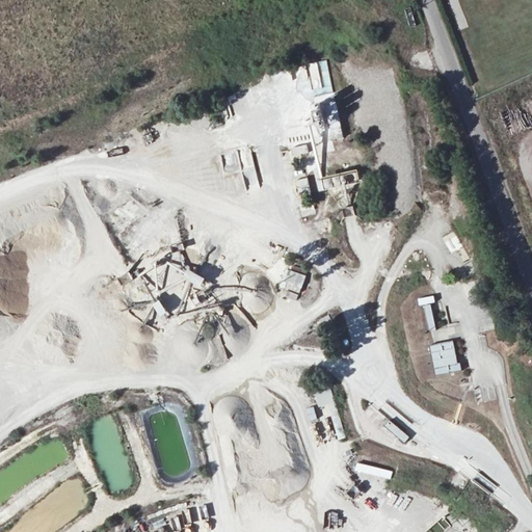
[(335,102),(323,105),(331,139),(343,137),(335,102)]
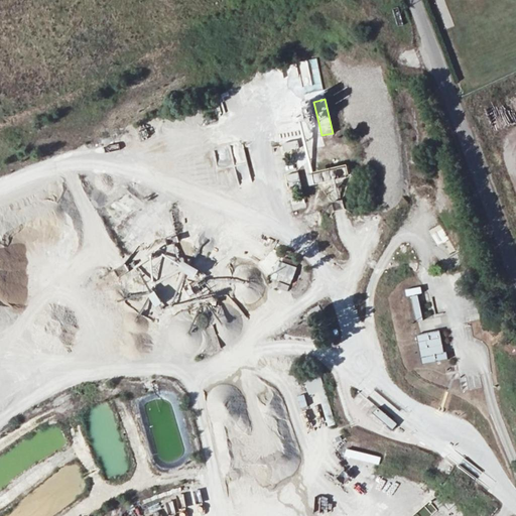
[(302,109),(291,111),(294,124),(305,122),(302,109)]
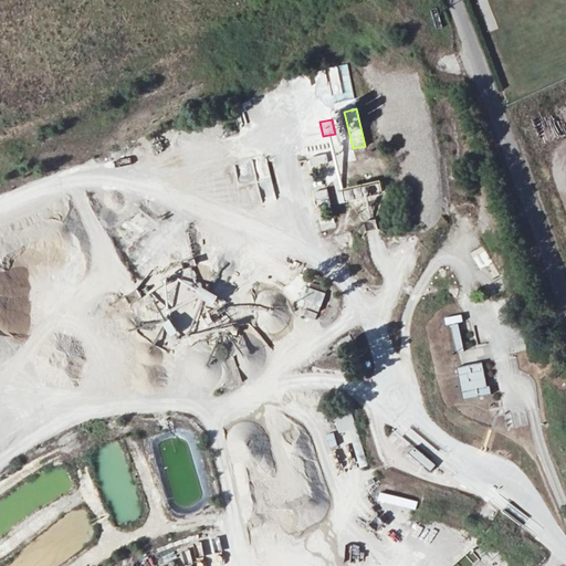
[(323,155),(308,158),(311,167),(325,164),(323,155)]
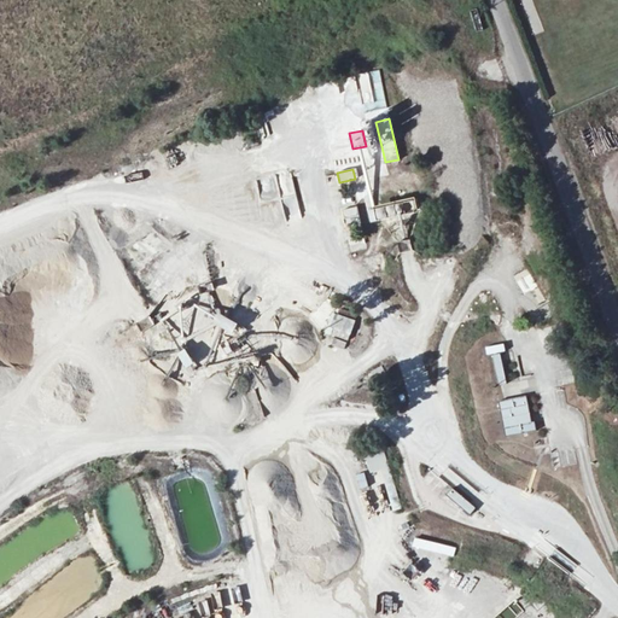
[(262,178),(266,199),(295,194),(292,173),(262,178)]
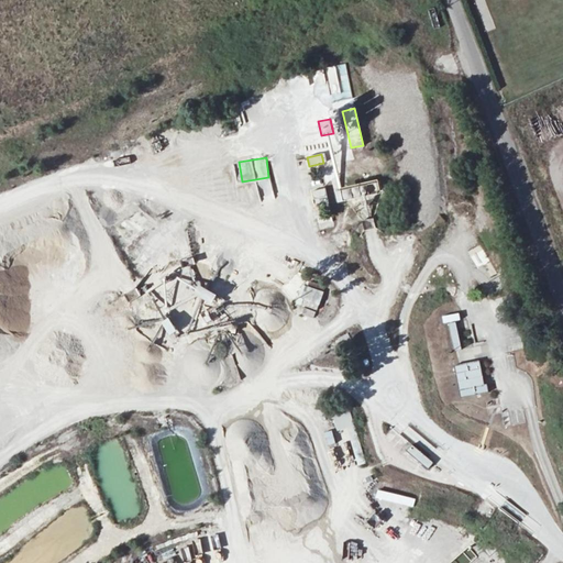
[(376,183),(340,189),(342,201),(378,194),(376,183)]
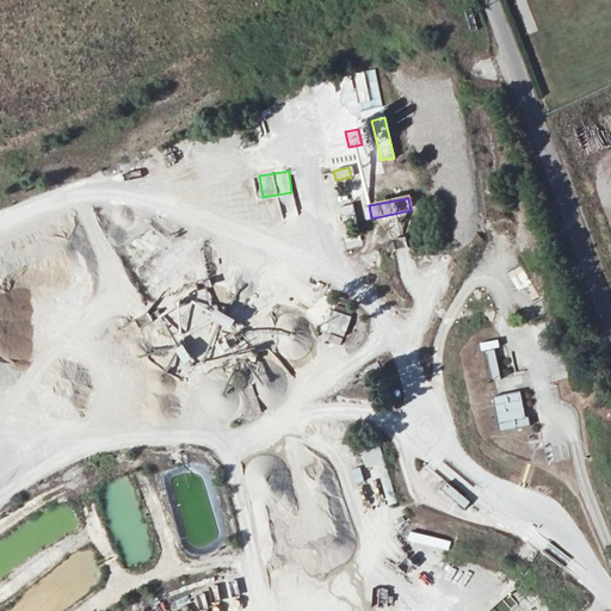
[(352,207),(339,210),(341,220),(355,216),(352,207)]
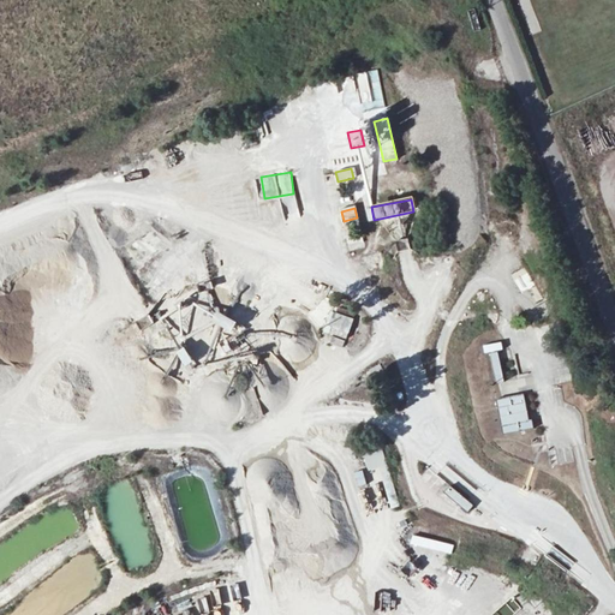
[(150,231),(132,248),(145,261),(162,243),(150,231)]
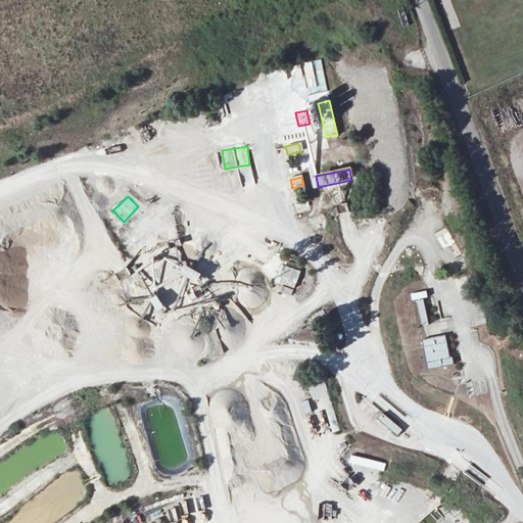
[(308,202),(298,203),(298,212),(308,211),(308,202)]
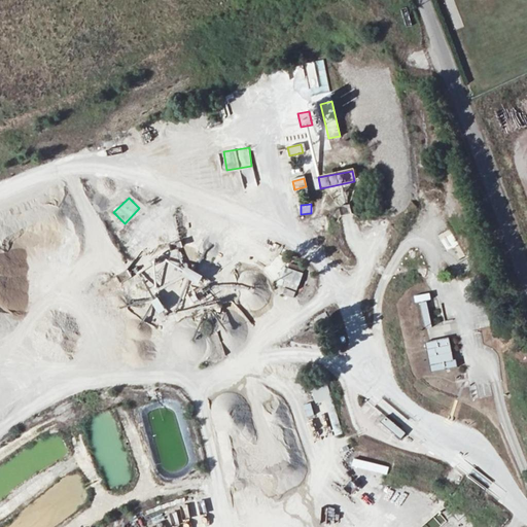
[(206,275),(189,266),(185,273),(203,282),(206,275)]
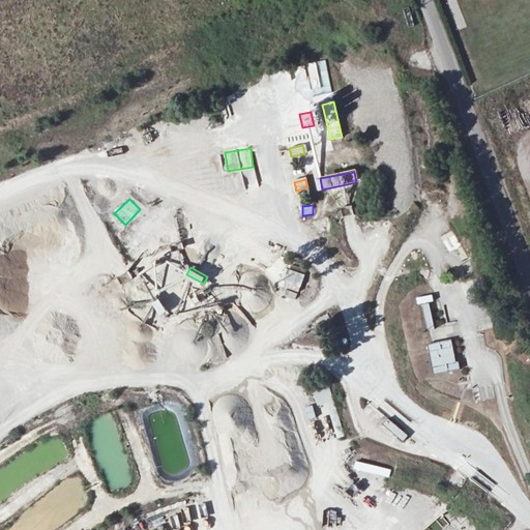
[(306,273),(290,267),(285,280),(289,281),(301,286),(306,273)]
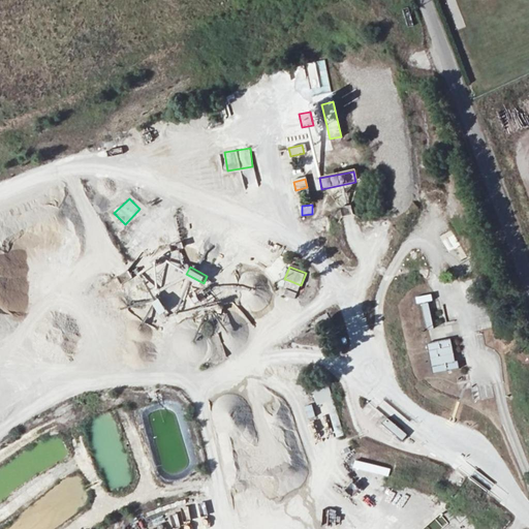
[(122,283),(133,277),(129,270),(119,276),(122,283)]
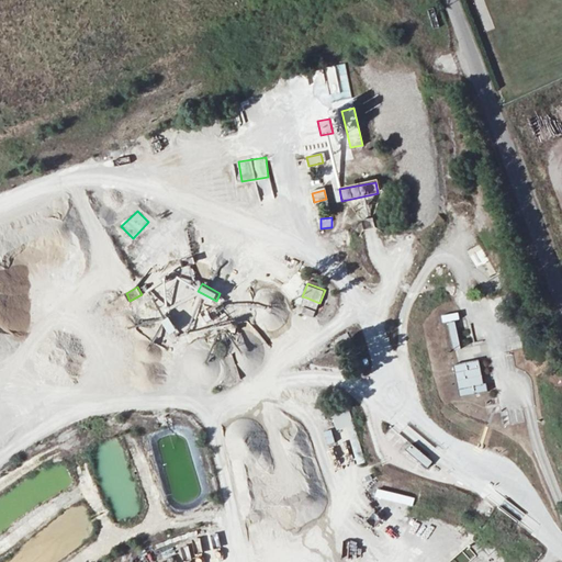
[(317,310),(319,303),(306,298),(303,304),(306,305),(317,310)]
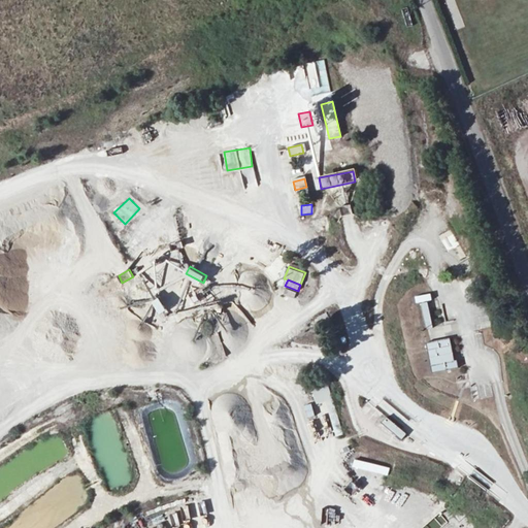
[(296,296),(298,291),(288,287),(286,292),(296,296)]
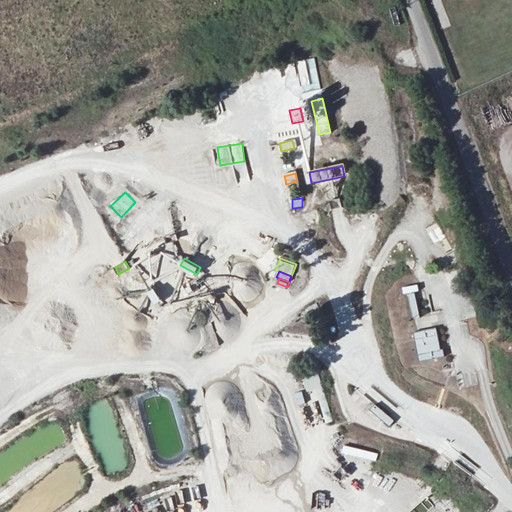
[(415,294),(408,295),(413,320),(420,319),(415,294)]
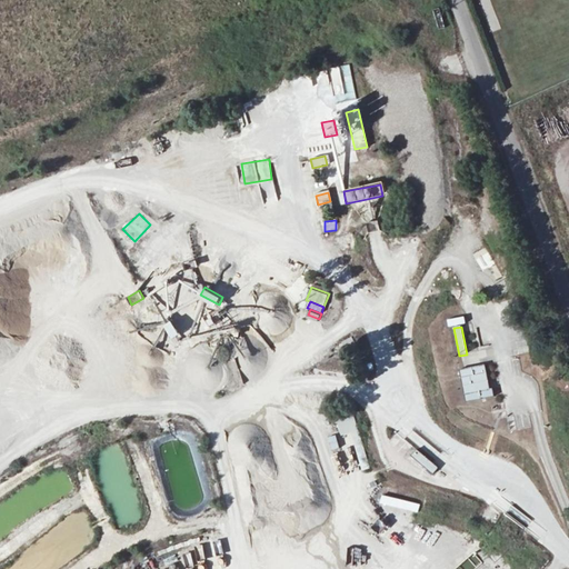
[(491,390),(487,391),(482,367),(460,370),(466,401),(492,397),(491,390)]
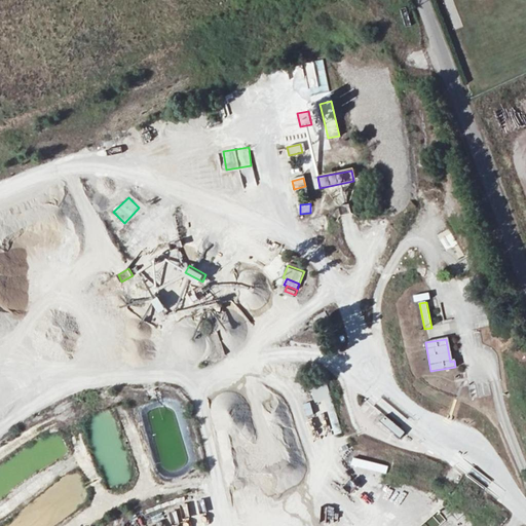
[(341,434),(327,383),(310,387),(314,403),(325,400),(335,436),(341,434)]
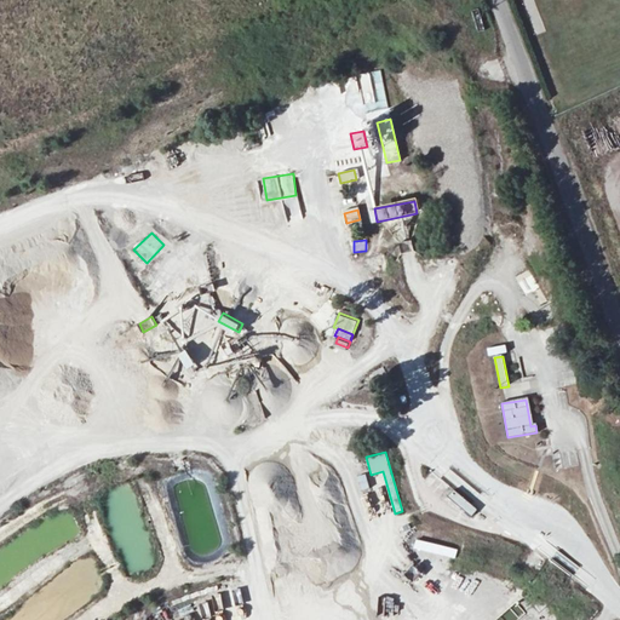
[(453,489),(447,497),(471,516),(477,509),(453,489)]
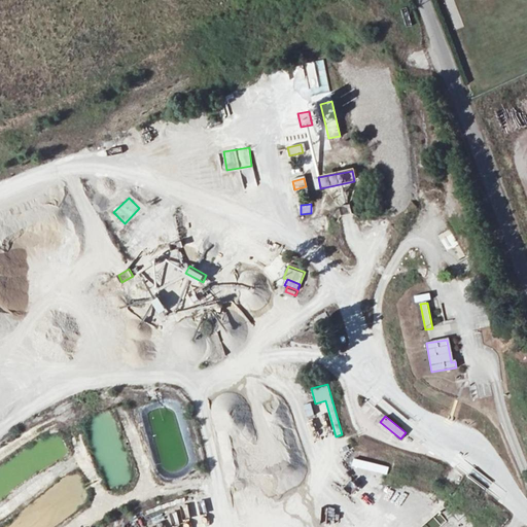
[(388,478),(389,465),(350,459),(348,471),(388,478)]
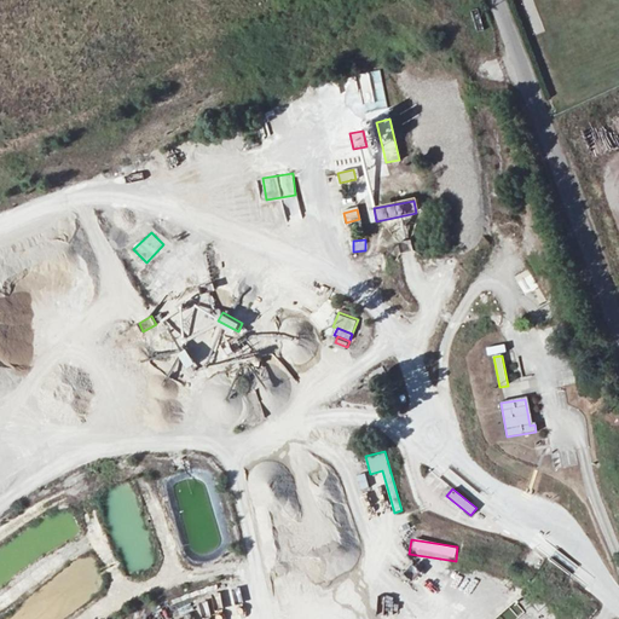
[(534,618),(536,617),(520,608),(513,618),(534,618)]
